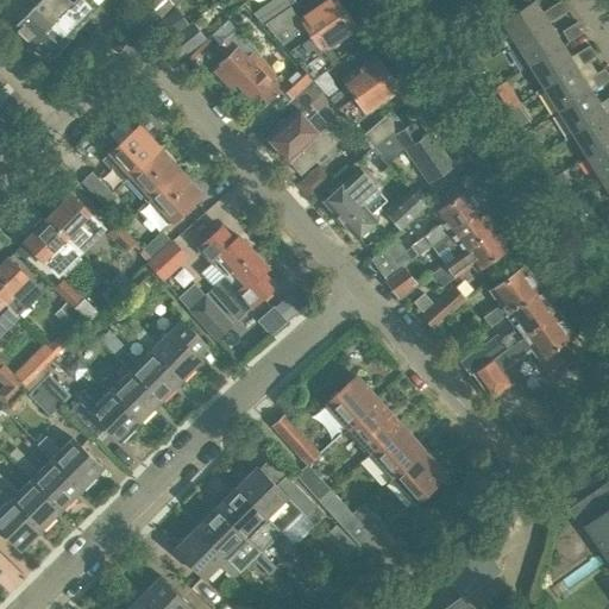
[(30,43),(73,0),(37,0),(39,1),(14,27),(30,43)]
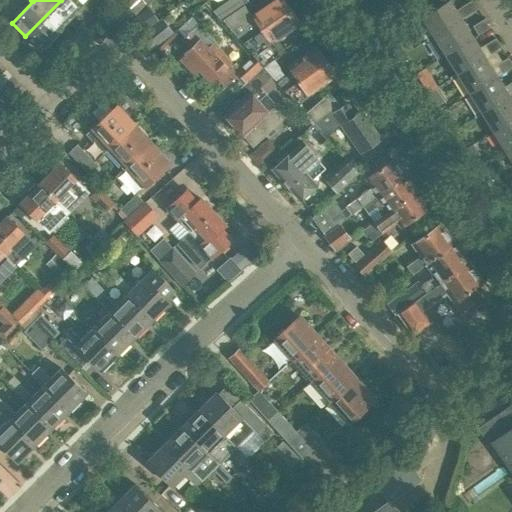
[(40,51),(62,29),(60,26),(82,4),(77,0),(61,0),(25,36),(40,51)]
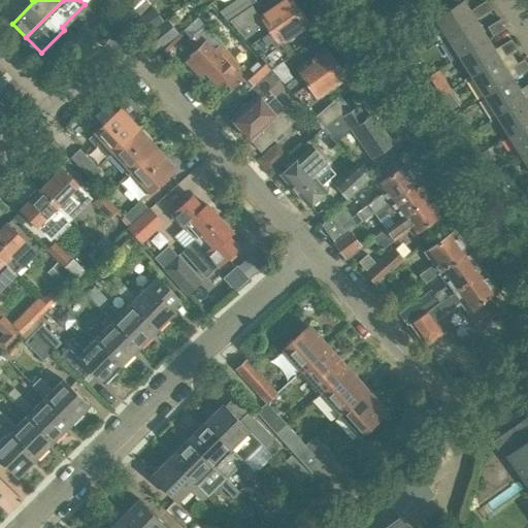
[(249,42),(298,8),(292,0),(283,0),(260,17),(253,6),(231,22),(249,42)]
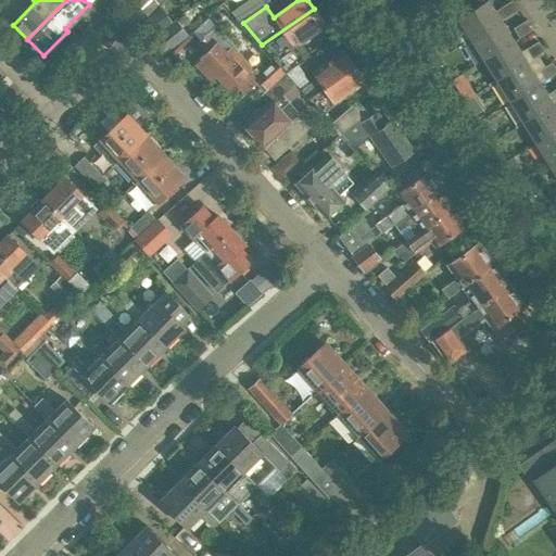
[(470,40),(501,21),(487,0),(485,0),(457,19),(470,40)]
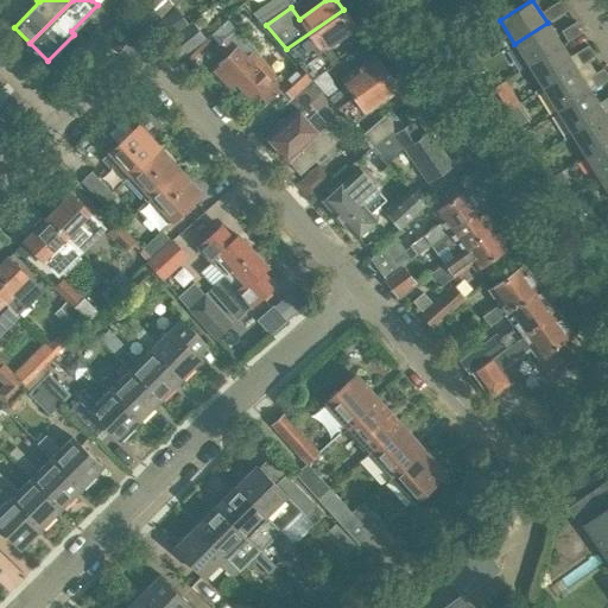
[(553,19),(567,11),(561,1),(548,10),(553,19)]
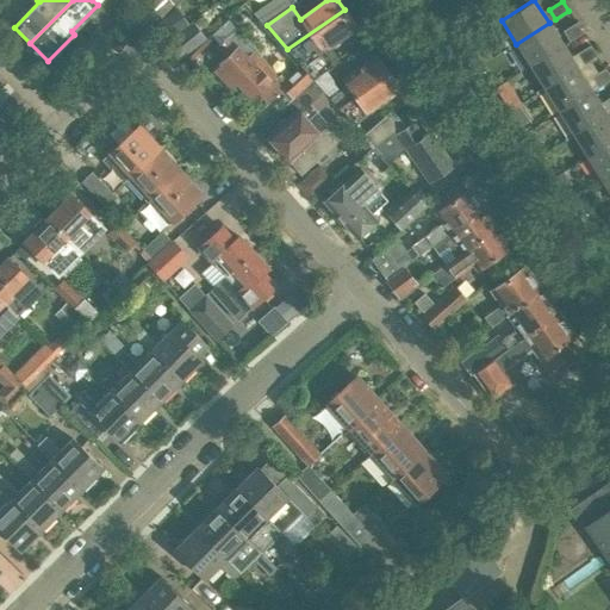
[(175,7),(165,14),(175,30),(186,23),(175,7)]
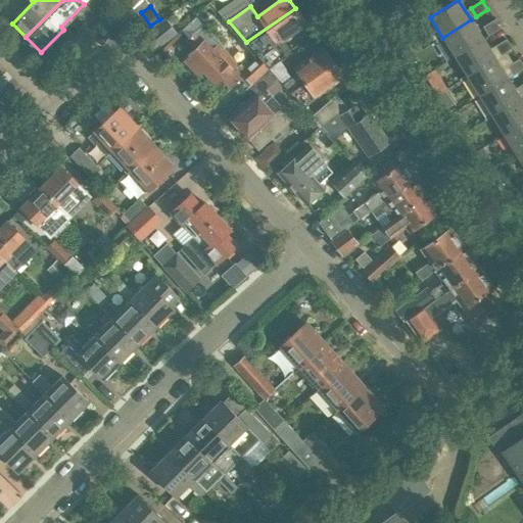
[(268,68),(279,60),(286,55),(277,44),(306,22),(295,8),(246,42),(257,55),(256,56),(268,68)]
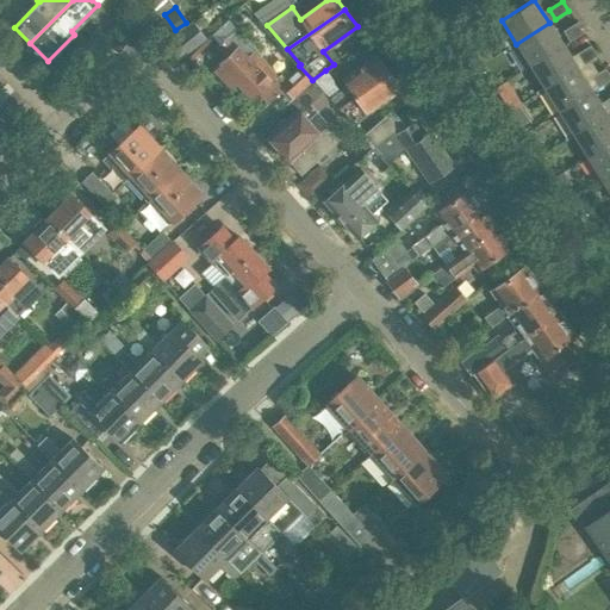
[(182,55),(206,36),(194,22),(170,39),(182,55)]
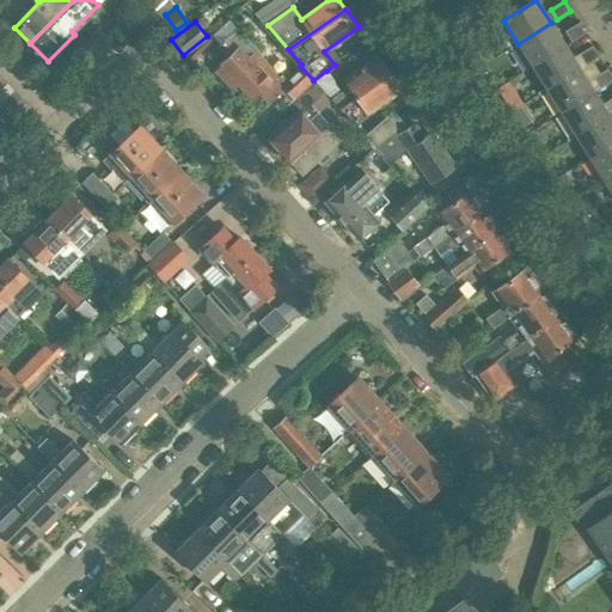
[(532,67),(565,47),(551,23),(518,44),(532,67)]
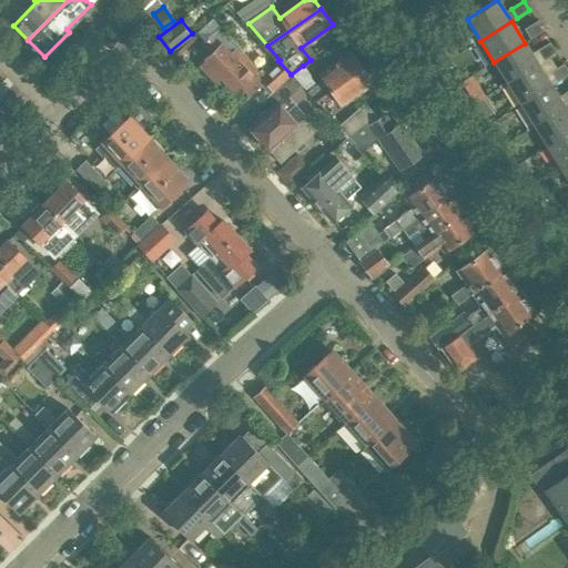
[(530,39),(543,31),(537,22),(524,30),(530,39)]
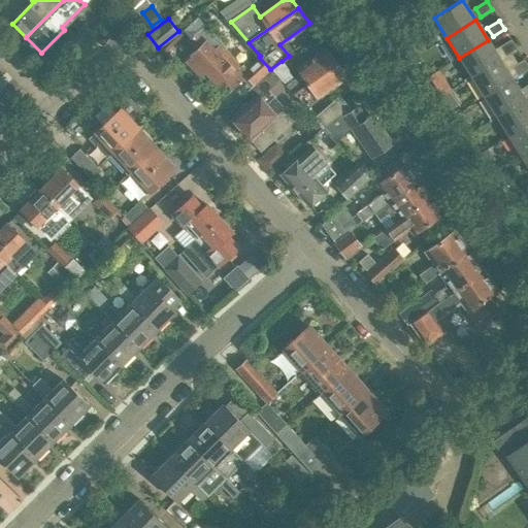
[(207,30),(204,26),(189,39),(197,48),(191,54),(217,84),(223,78),(231,89),(245,76),(253,86),(270,70),(270,69),(259,57),(252,64),(248,60),(243,64),(240,66),(225,48),(225,47),(208,29),(207,30)]
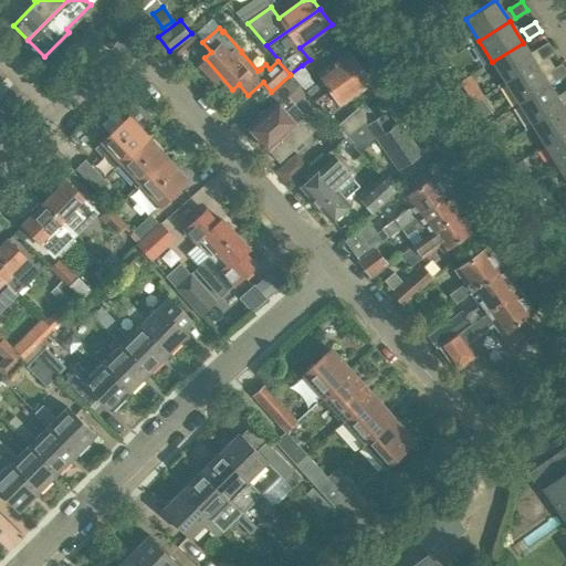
[(542,60),(554,52),(548,42),(535,50),(542,60)]
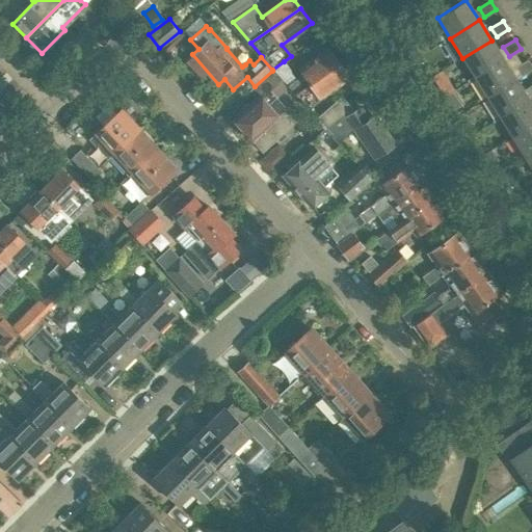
[(475,78),(504,60),(491,41),(462,58),(475,78)]
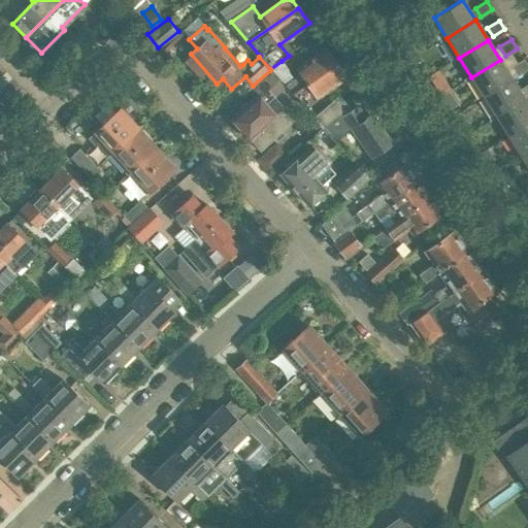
[(281,80),(292,92),(337,63),(327,47),(297,68),(301,74),(294,79),(282,61),(270,69),(270,70),(274,74),(281,80)]
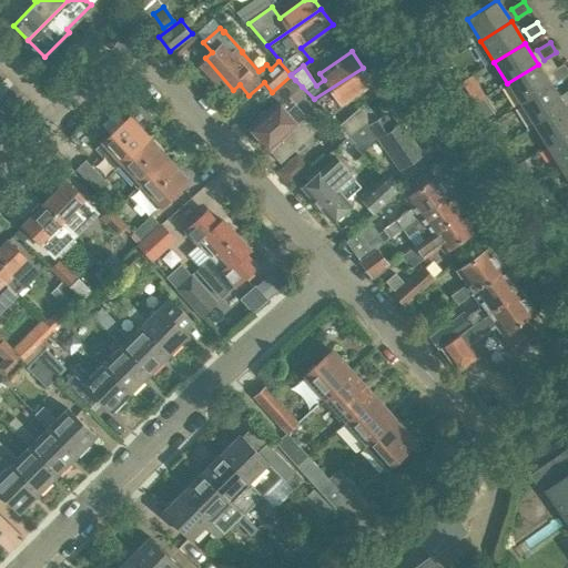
[(520,104),(551,85),(538,64),(507,83),(520,104)]
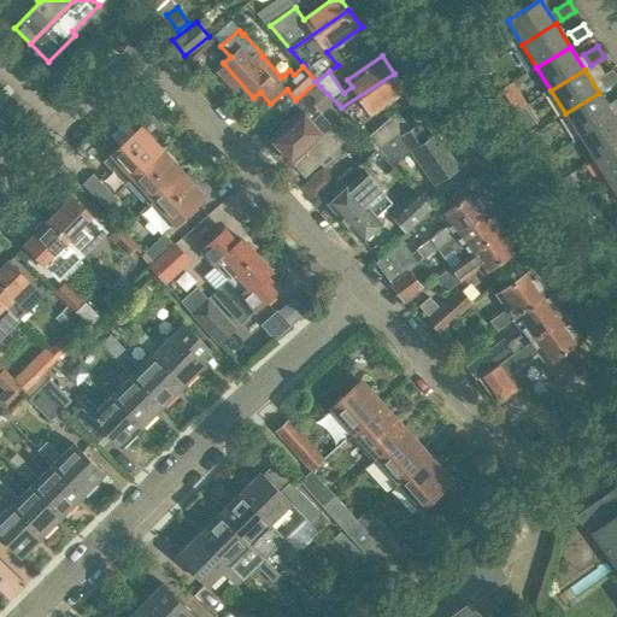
[(605,89),(616,81),(616,77),(612,70),(598,78),(605,89)]
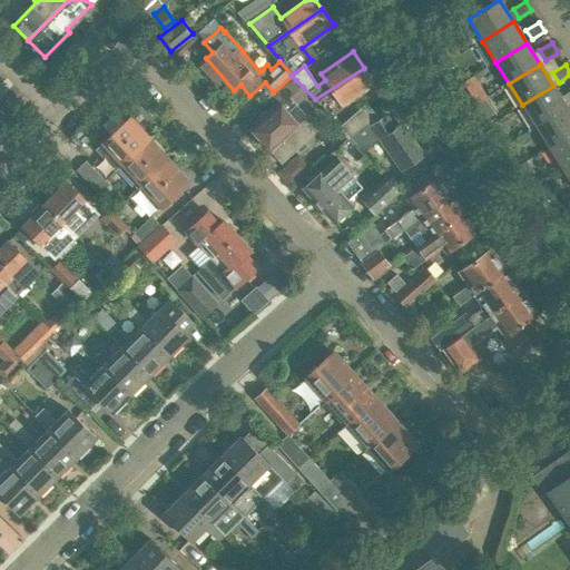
[(343,107),(375,85),(364,68),(315,99),(330,116),(335,112),(333,108),(341,102),(343,107)]
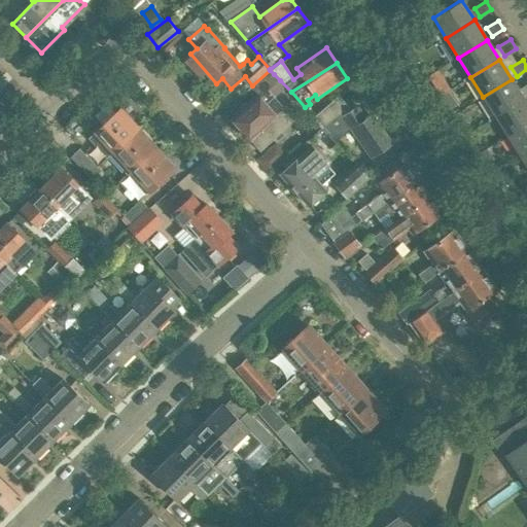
[(268,91),(280,80),(274,74),(270,70),(252,85),(249,88),(256,96),(231,119),(248,140),(248,139),(259,151),(292,121),(290,118),(294,115),(286,106),(283,108),(274,97),(268,91)]
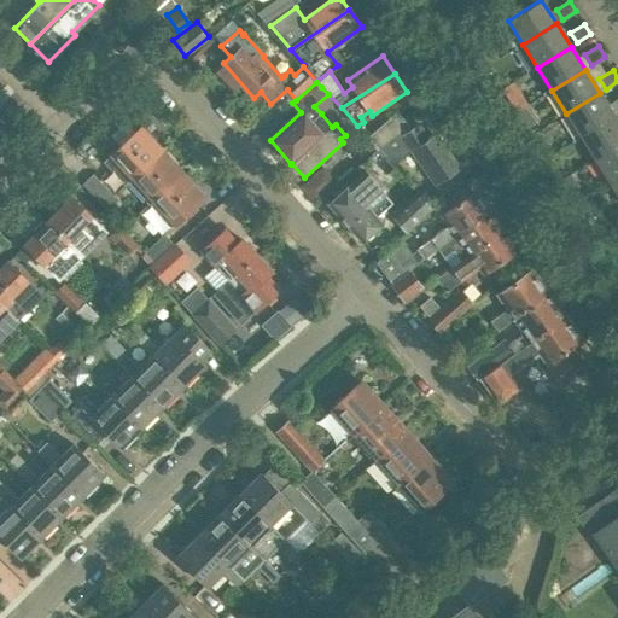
[(129,99),(139,109),(149,100),(139,91),(129,99)]
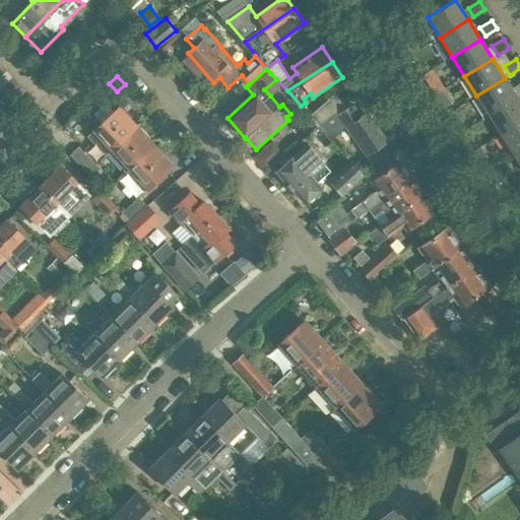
[(489,115),(517,98),(505,78),(476,95),(489,115)]
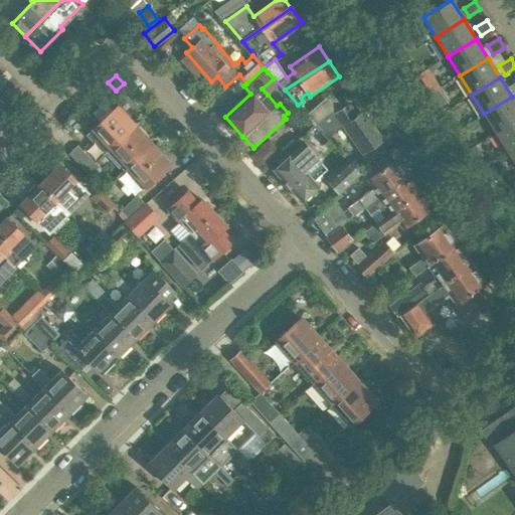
[(308,115),(315,122),(338,102),(331,94),(308,115)]
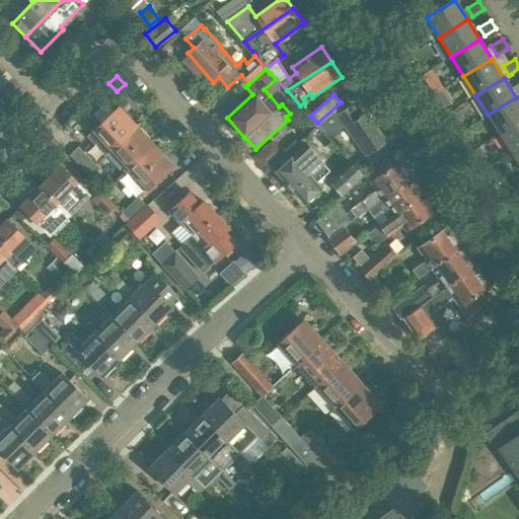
[(500,134),(518,122),(518,102),(516,97),(488,115),(500,134)]
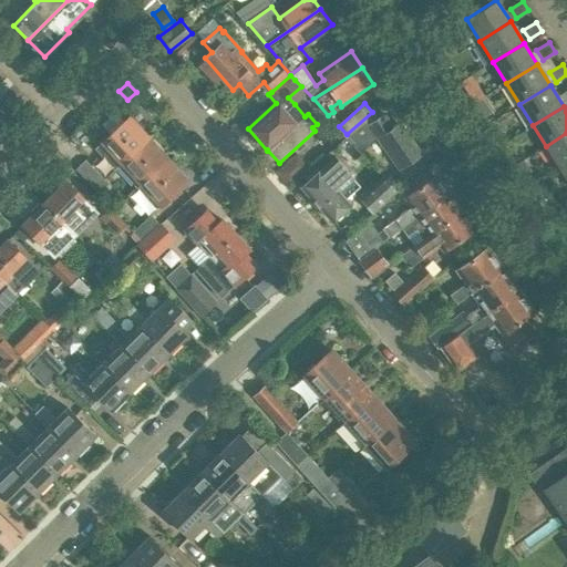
[(347,134),(348,136),(356,144),(353,146),(360,153),(377,138),(378,140),(381,137),(402,167),(420,155),(399,124),(394,127),(384,114),(378,119),(372,112),(347,134)]
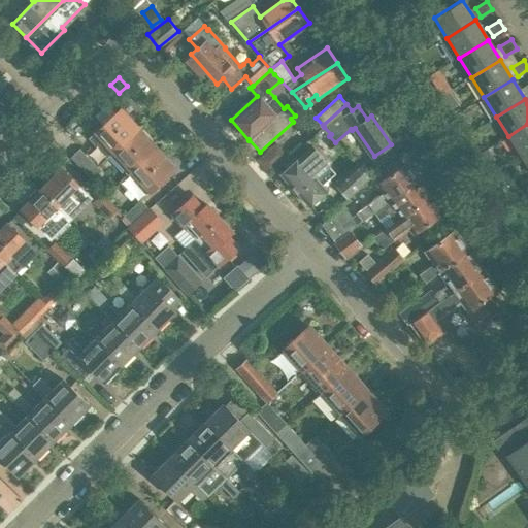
[(118,147),(137,129),(120,109),(94,134),(94,135),(96,133),(112,152),(111,154),(118,147)]
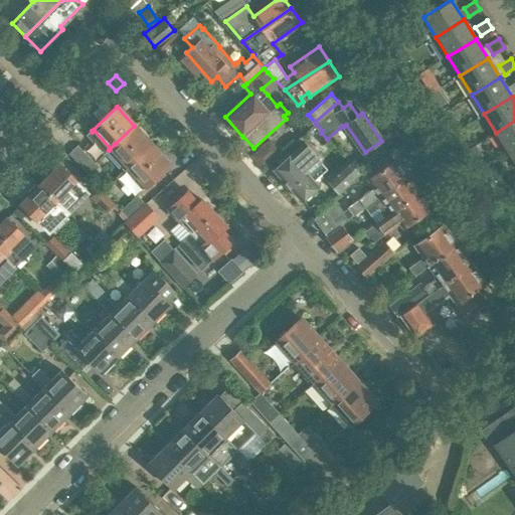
[(310,130),(316,124),(308,115),(307,115),(302,120),(307,126),(310,130)]
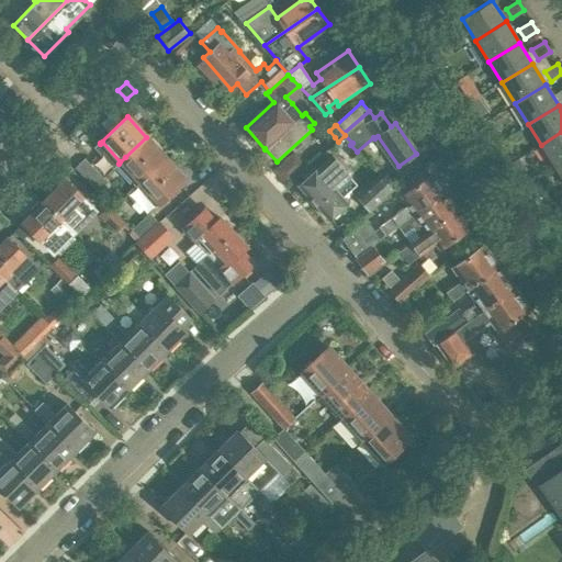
[(554,167),(561,161),(561,132),(541,145),(554,167)]
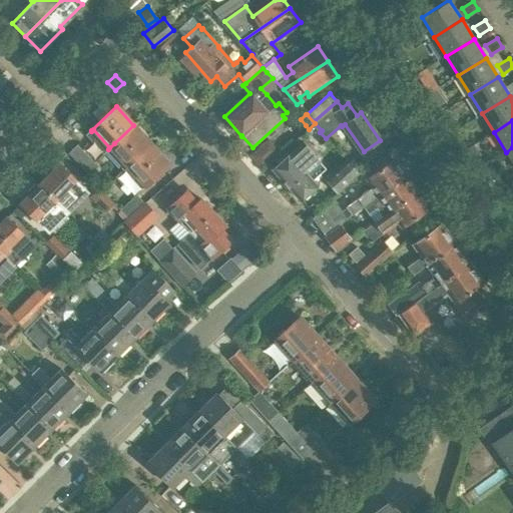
[(137,156),(150,144),(133,125),(114,143),(108,149),(108,150),(110,148),(127,166),(137,156)]
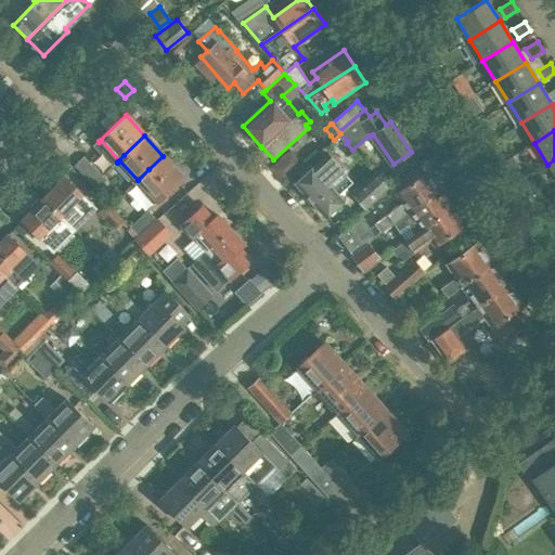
[(352,183),(327,155),(313,168),(295,183),(325,217),(343,201),(338,195),(352,183)]
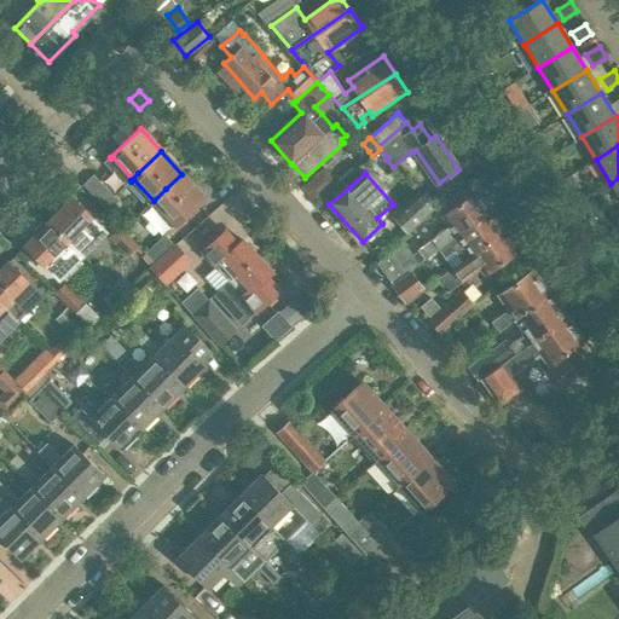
[(167,232),(204,198),(181,174),(166,189),(154,201),(139,214),(148,223),(154,218),(167,232)]
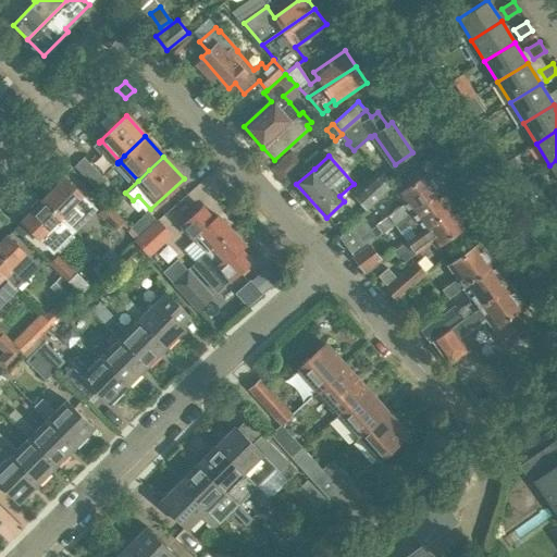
[(89,183),(99,173),(84,158),(74,168),(89,183)]
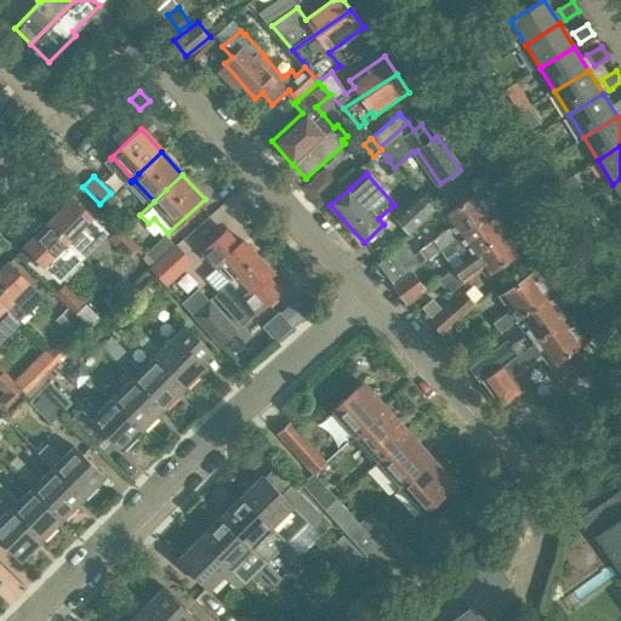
[(107,211),(118,201),(110,193),(100,204),(107,211)]
